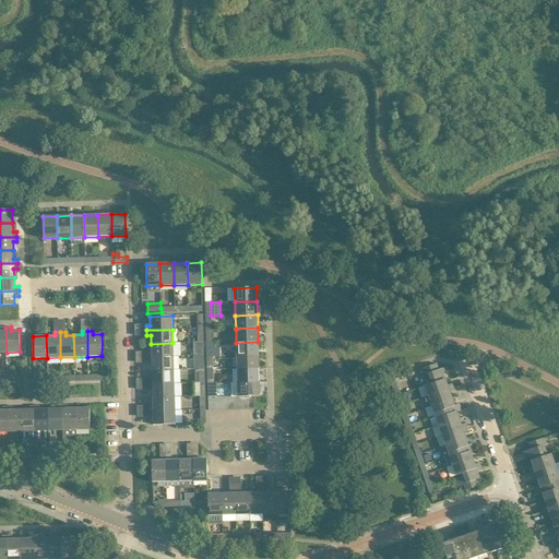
[(203,342),(193,342),(193,356),(204,356),(203,342)]
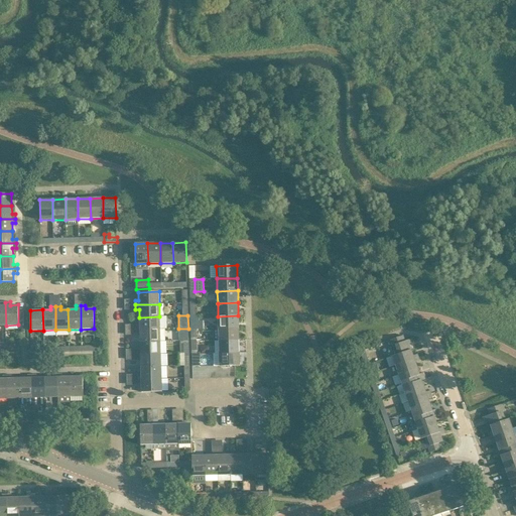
[(239,328),(238,315),(218,316),(218,329),(239,328)]
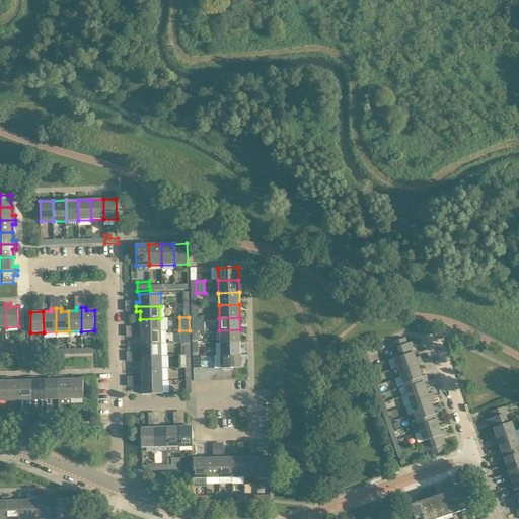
[(161,331),(160,318),(140,319),(140,327),(137,327),(137,331),(161,331)]
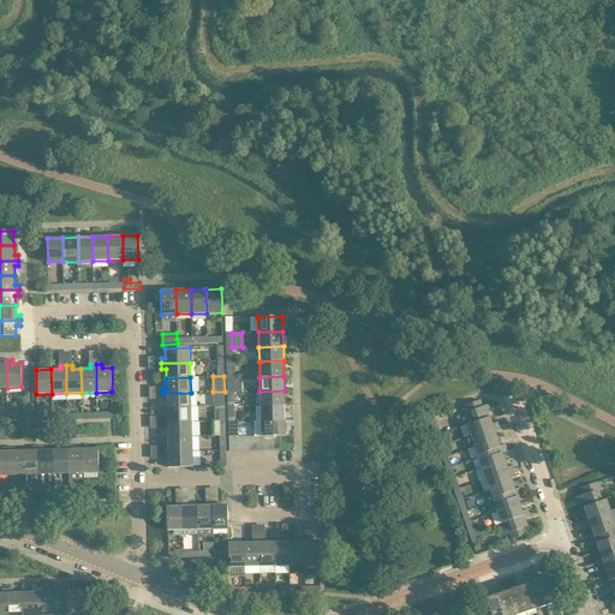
[(227,378),(227,383),(233,383),(233,392),(237,392),(244,392),(243,383),(238,383),(238,378),(227,378)]
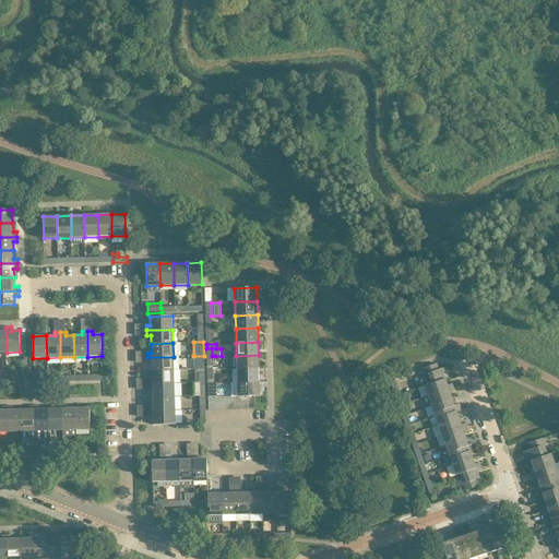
[(259,368),(259,355),(236,356),(237,369),(259,368)]
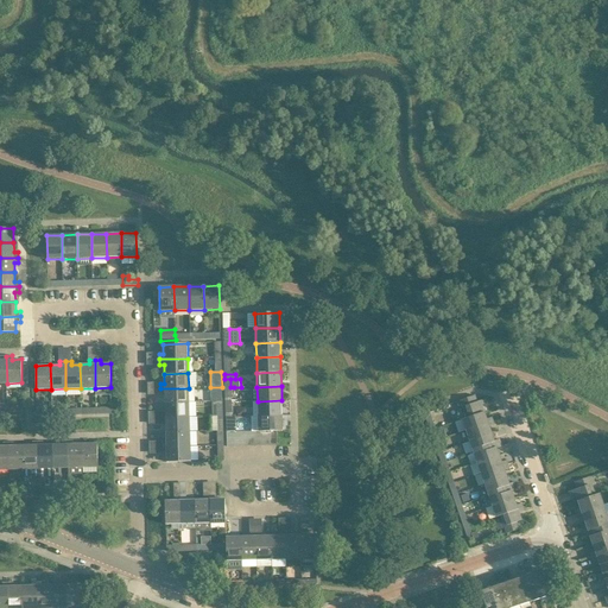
[(195,403),(194,387),(189,388),(160,388),(160,394),(165,394),(165,404),(189,403),(195,403)]
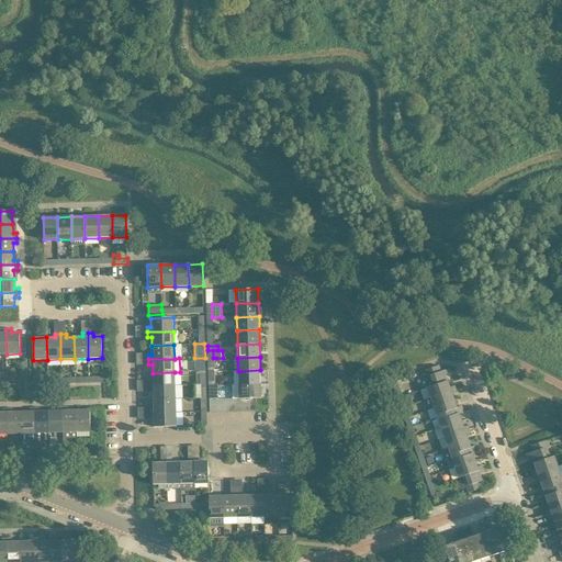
[(205,371),(205,358),(194,358),(194,371),(195,371),(205,371)]
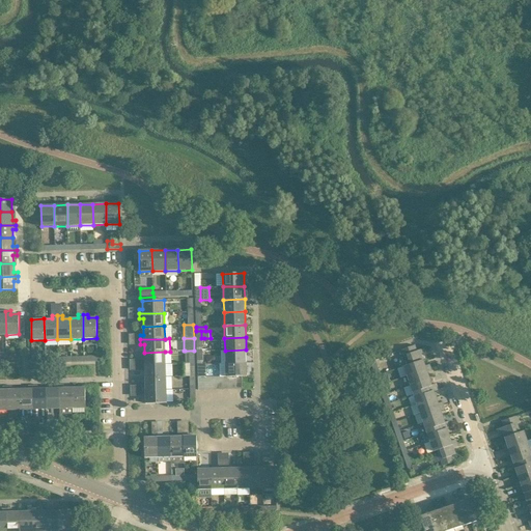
[(204,338),(201,338),(197,339),(197,347),(205,347),(204,338)]
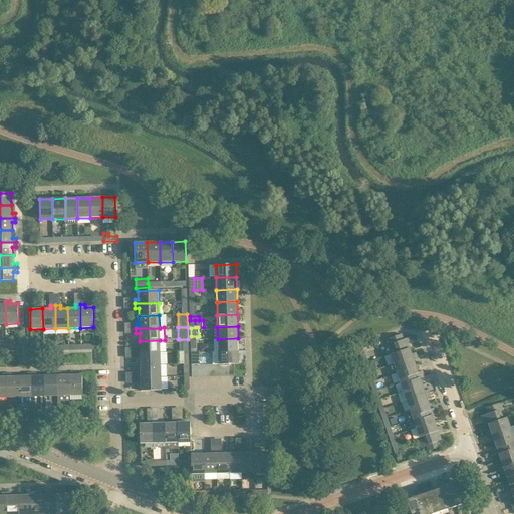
[(404,339),(402,334),(390,338),(395,353),(410,348),(408,342),(412,340),(411,337),(404,339)]
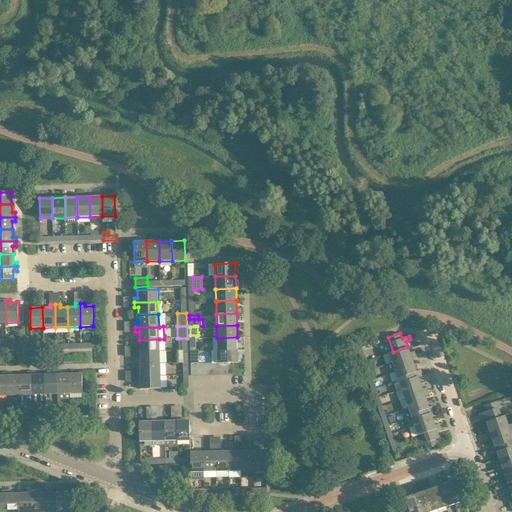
[(237,350),(237,337),(217,338),(212,339),(213,351),(217,351),(237,350)]
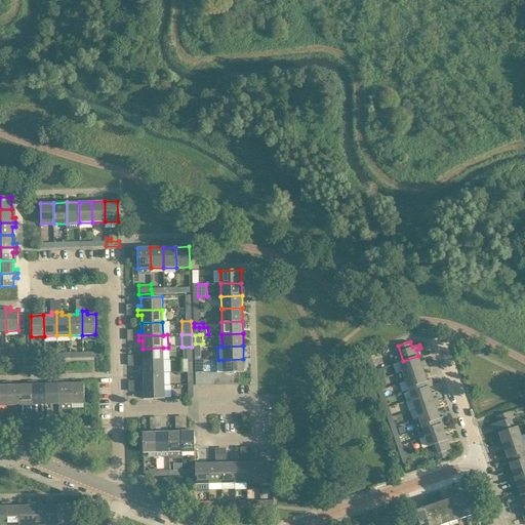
[(192,347),(183,347),(184,359),(188,359),(192,359),(192,351),(192,347)]
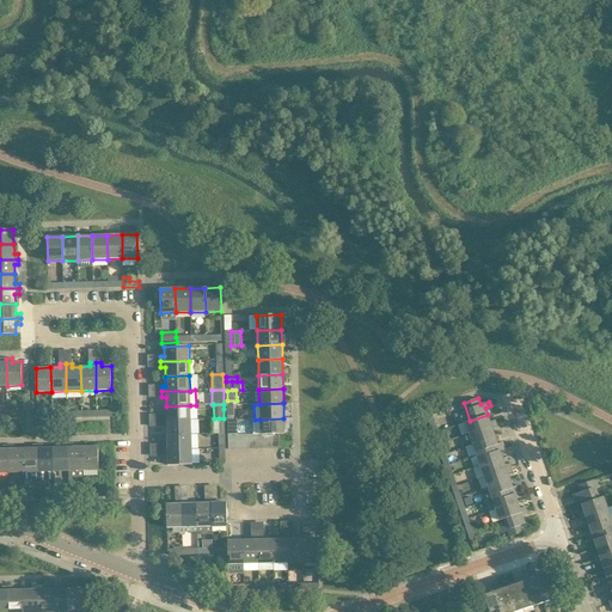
[(191,420),(190,405),(166,407),(166,416),(163,416),(163,421),(191,420)]
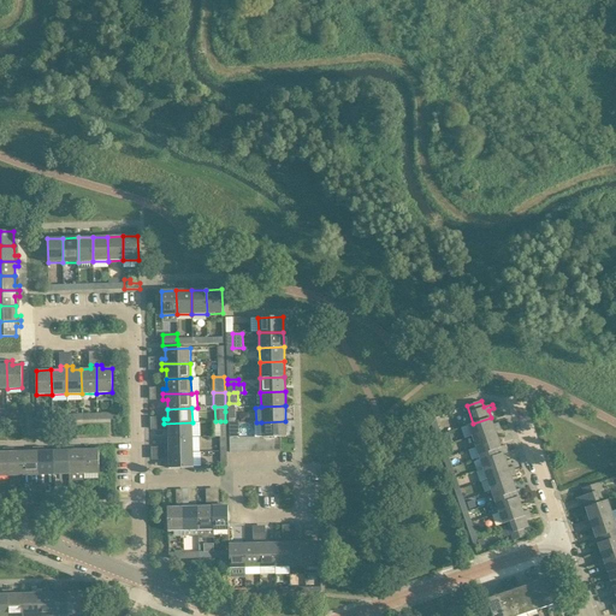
[(493,425),(491,418),(473,424),(469,425),(473,436),(499,426),(498,422),(493,425)]
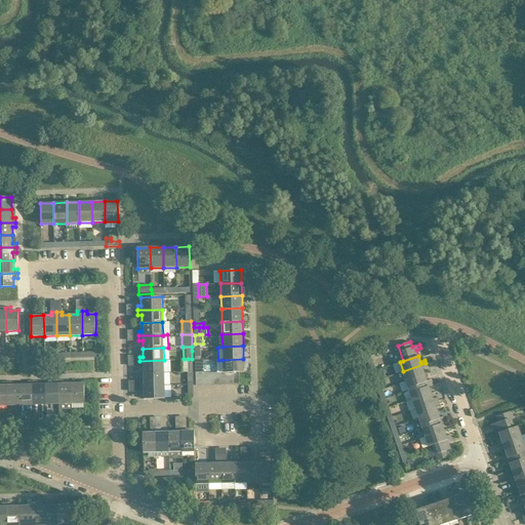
[(244,372),(243,359),(223,360),(223,372),(223,373),(227,372),(233,372),(239,372),(244,372)]
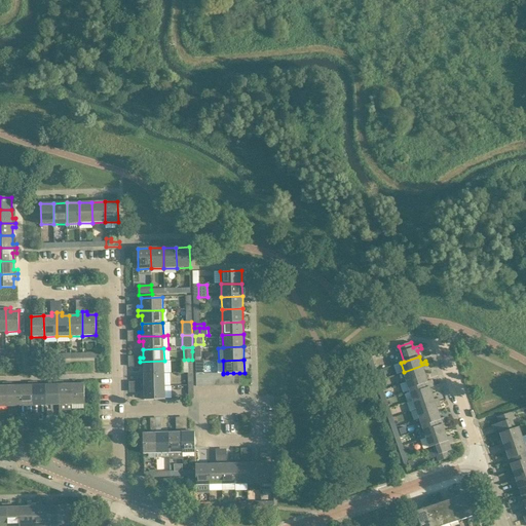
[(164,373),(164,361),(140,362),(140,367),(143,367),(144,374),(164,373)]
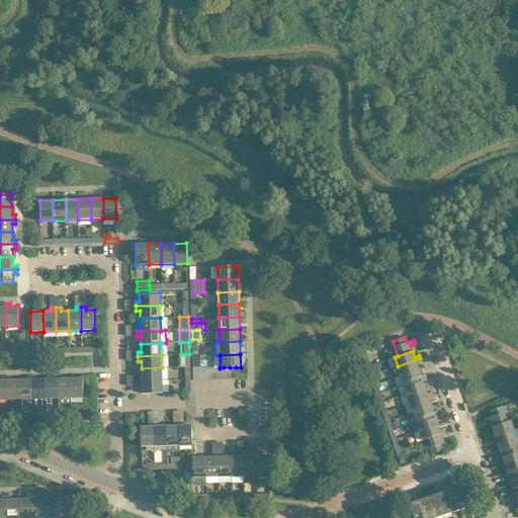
[(421,362),(420,358),(398,366),(401,375),(419,369),(417,363),(421,362)]
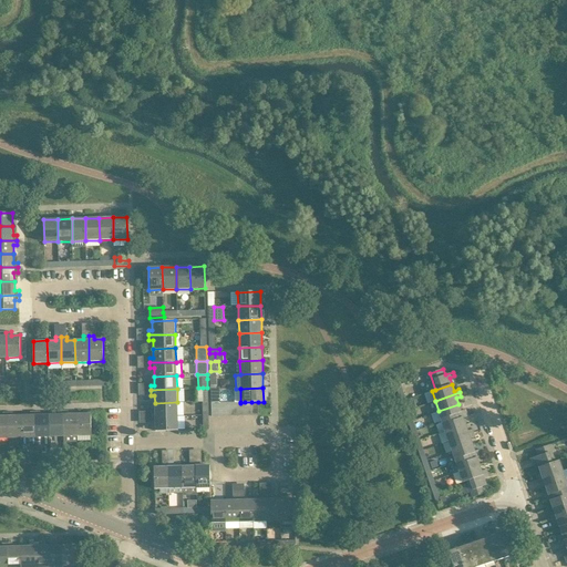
[(177,416),(177,402),(155,403),(155,412),(152,413),(152,418),(177,416)]
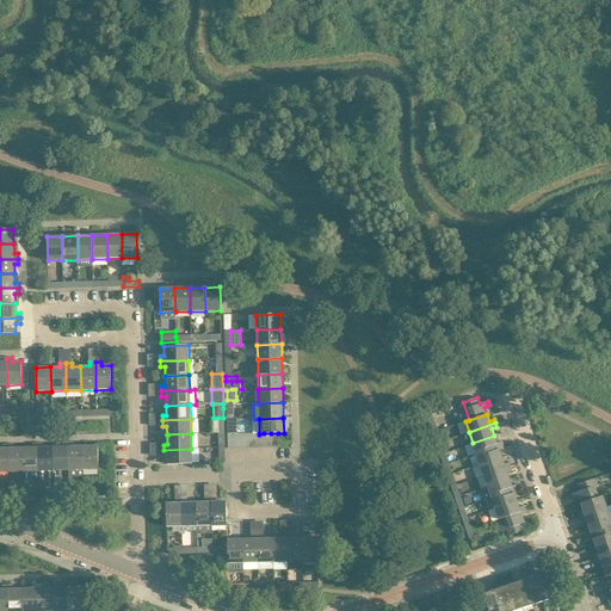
[(497,443),(494,436),(473,443),(476,455),(504,445),(501,442),(497,443)]
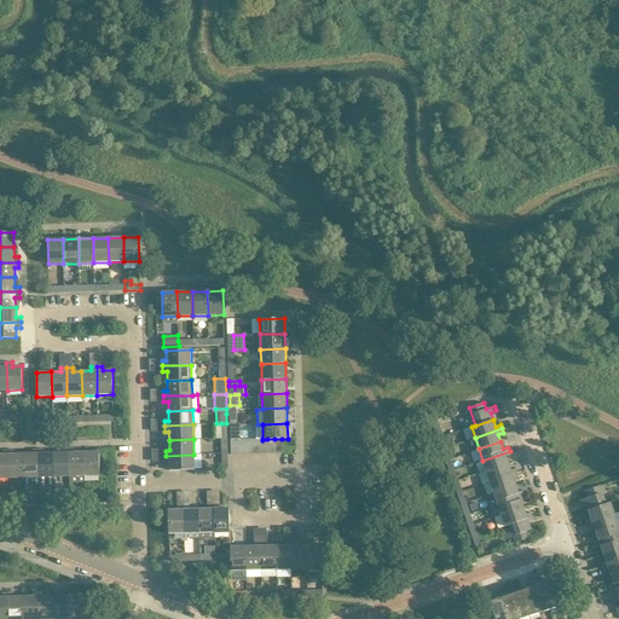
[(69,476),(68,449),(63,449),(63,452),(53,453),(55,478),(69,476)]
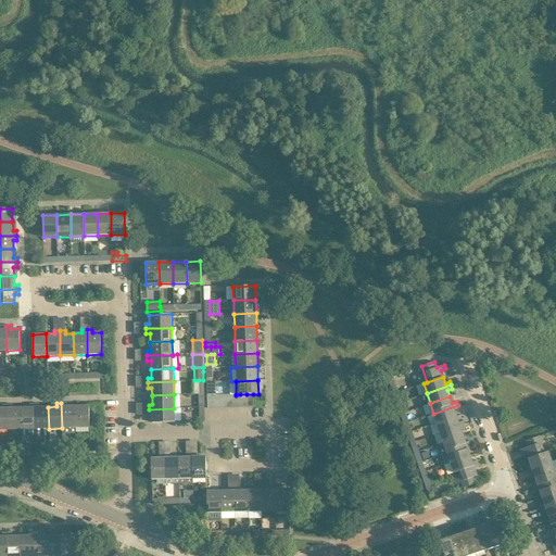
[(76,428),(75,406),(66,406),(66,403),(61,403),(62,428),(76,428)]
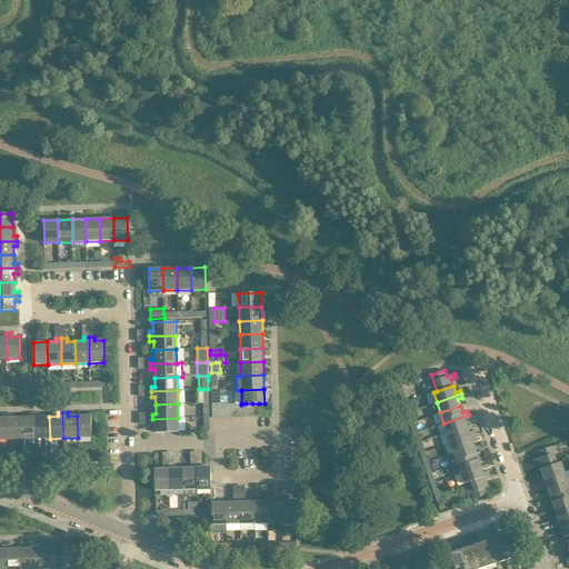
[(22,440),(21,417),(13,418),(12,413),(8,415),(9,440),(22,440)]
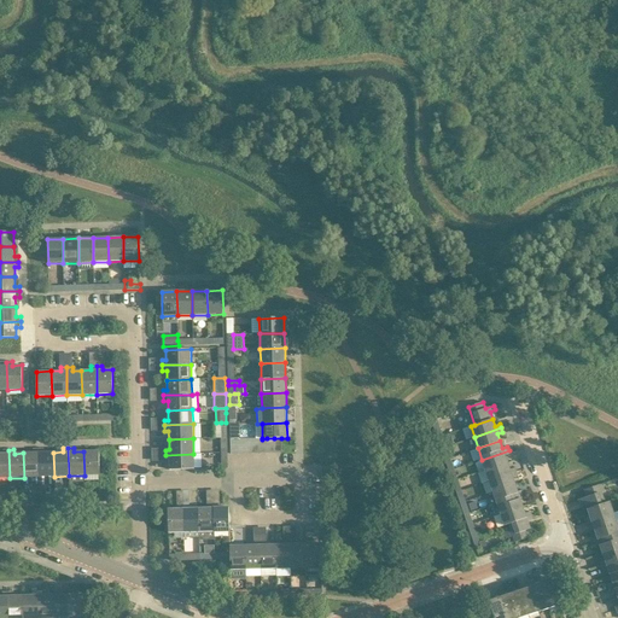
[(39,477),(39,449),(33,449),(33,453),(23,453),(24,478),(39,477)]
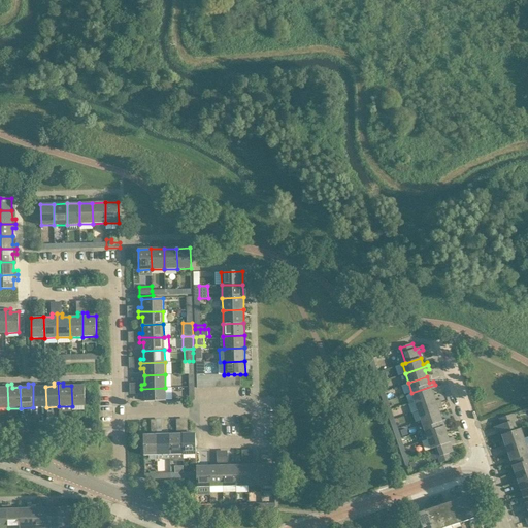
[(46,407),(45,387),(37,387),(37,384),(33,384),(33,407),(46,407)]
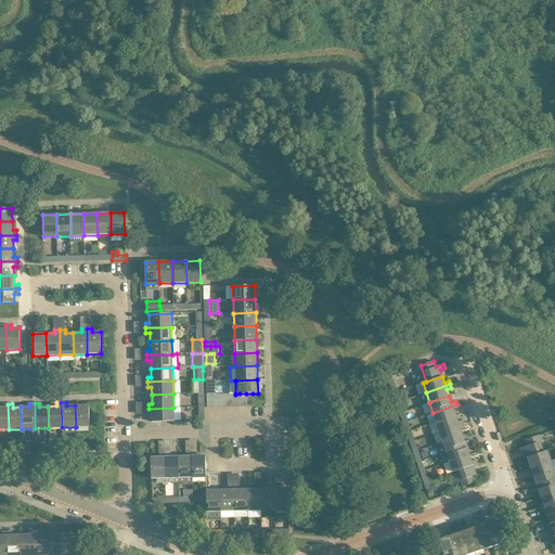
[(89,404),(75,405),(76,427),(89,426),(89,404)]
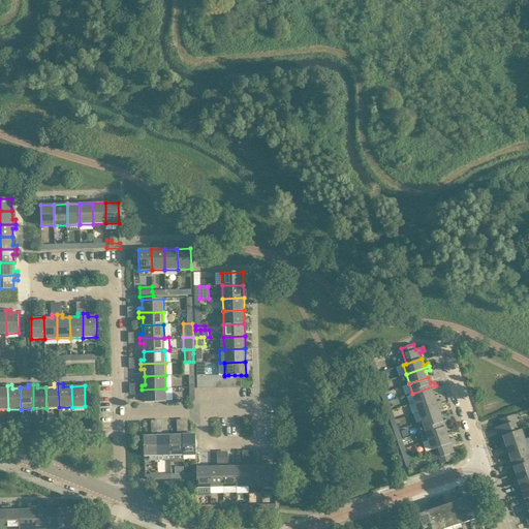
[(437,389),(436,385),(412,394),(416,403),(435,397),(433,391),(437,389)]
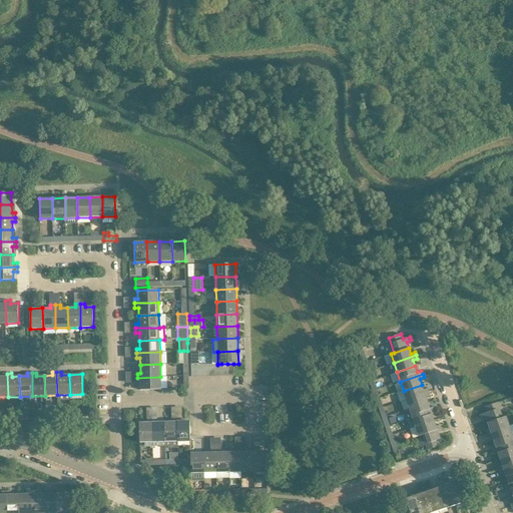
[(161,390),(160,377),(137,378),(137,383),(140,382),(140,391),(161,390)]
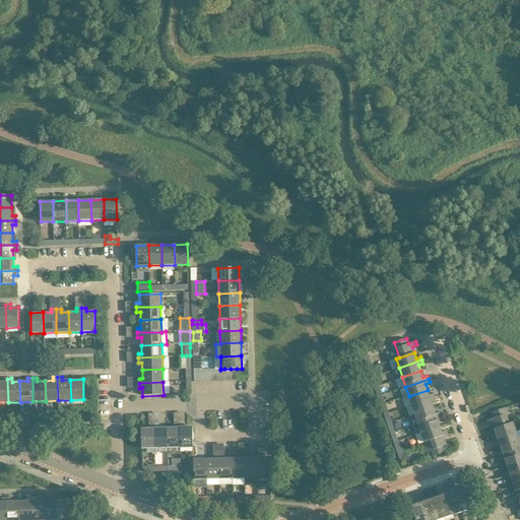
[(430,395),(428,390),(409,396),(412,405),(435,397),(434,394),(430,395)]
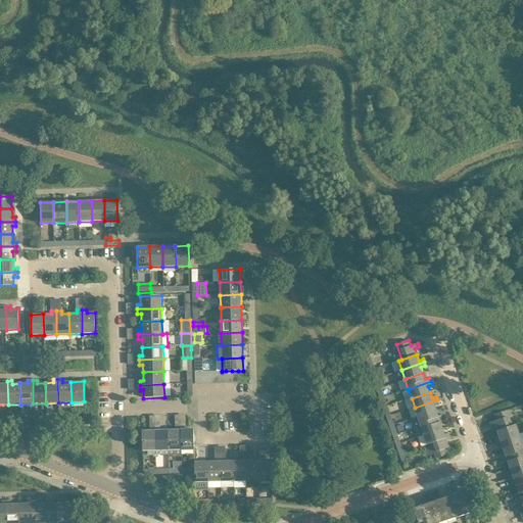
[(438,402),(437,399),(415,408),(418,417),(436,410),(434,405),(438,402)]
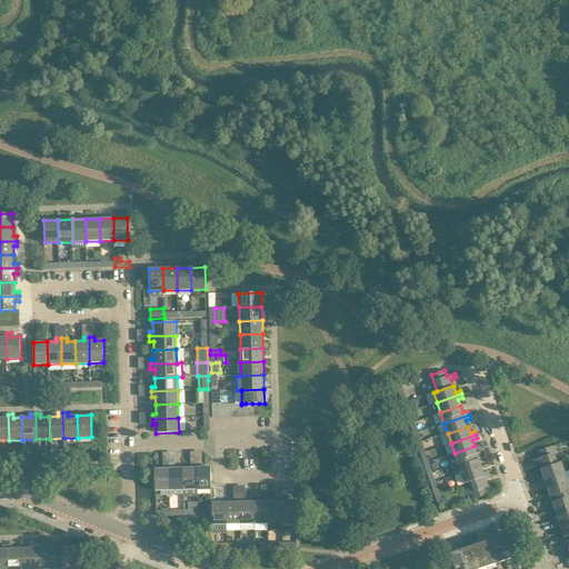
[(458,463),(482,455),(481,451),(477,452),(475,446),(455,453),(456,458),(449,460),(451,466),(458,463)]
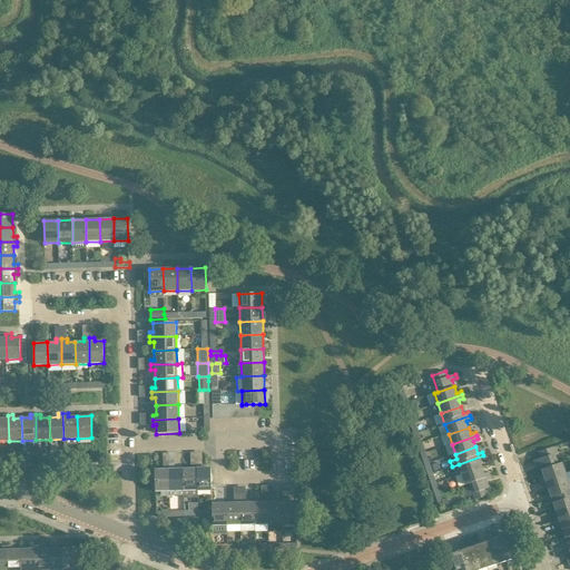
[(558,464),(556,458),(552,448),(539,452),(541,459),(533,461),(534,464),(540,463),(542,470),(558,464)]
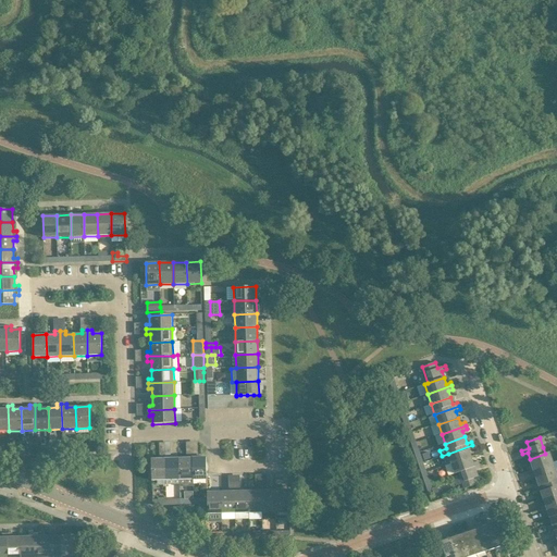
[(23,442),(9,443),(9,449),(10,455),(23,454),(23,449),(23,442)]
